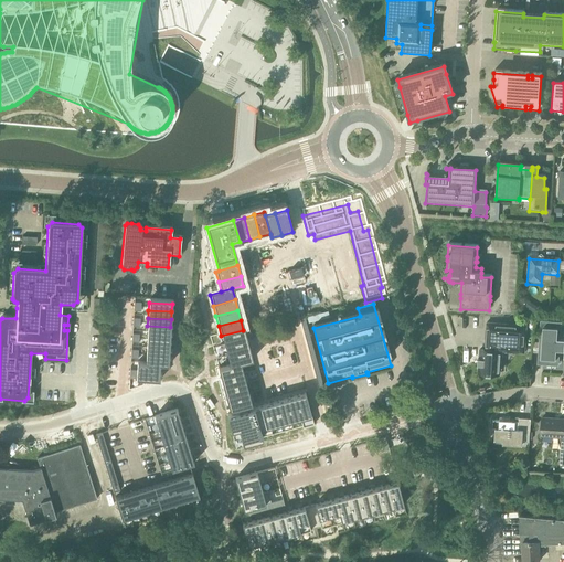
[(541,324),(538,364),(560,367),(561,362),(563,362),(563,353),(563,340),(562,341),(562,335),(563,325),(560,325),(541,324)]
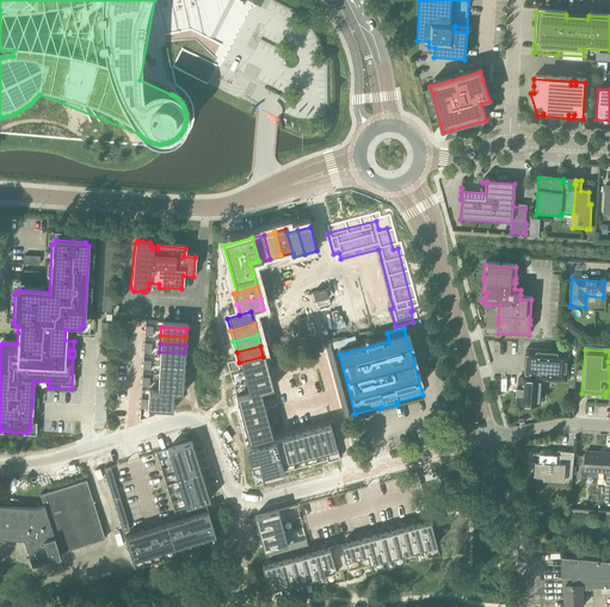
[(159,352),(159,360),(184,363),(184,353),(159,352)]
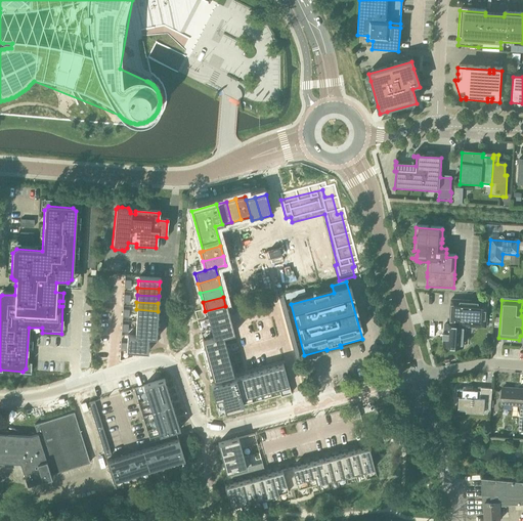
[(450,302),(449,328),(466,329),(479,330),(480,304),(450,302)]
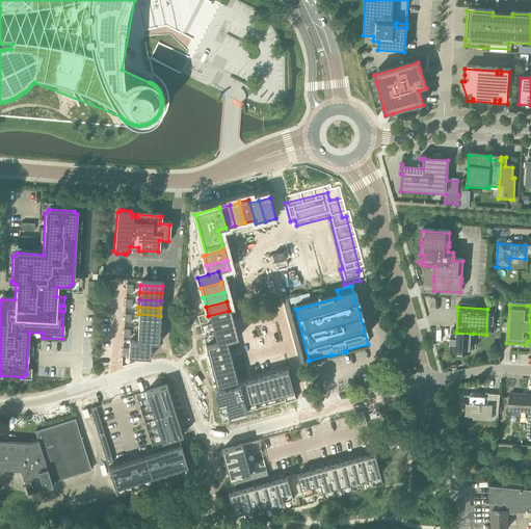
[(226,313),(205,318),(208,328),(229,322),(226,313)]
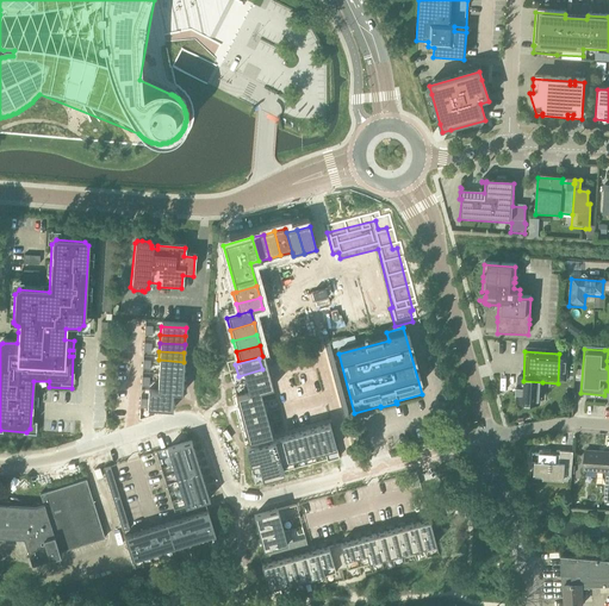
[(159,360),(159,369),(182,370),(184,362),(159,360)]
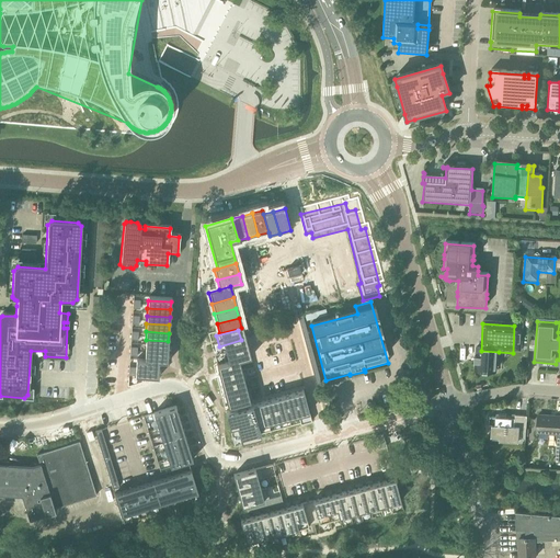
[(146,340),(145,348),(168,349),(168,341),(146,340)]
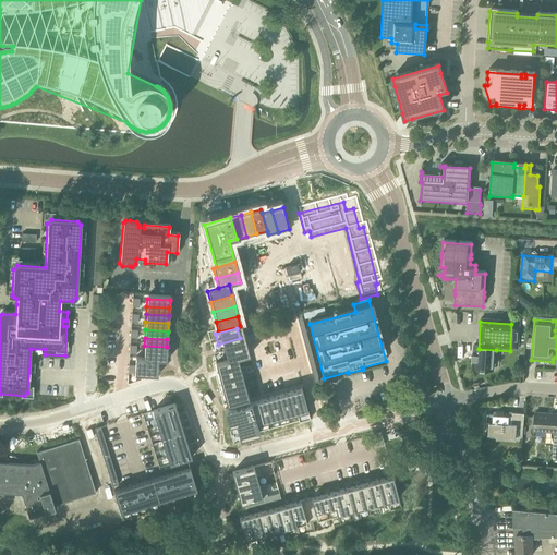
[(240,338),(218,345),(220,354),(242,349),(240,338)]
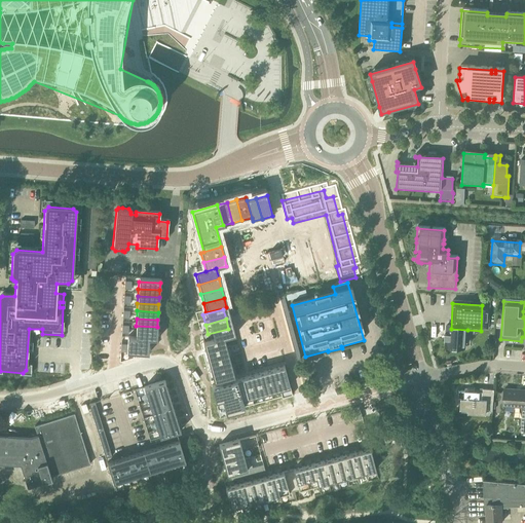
[(136,326),(136,333),(156,334),(157,327),(136,326)]
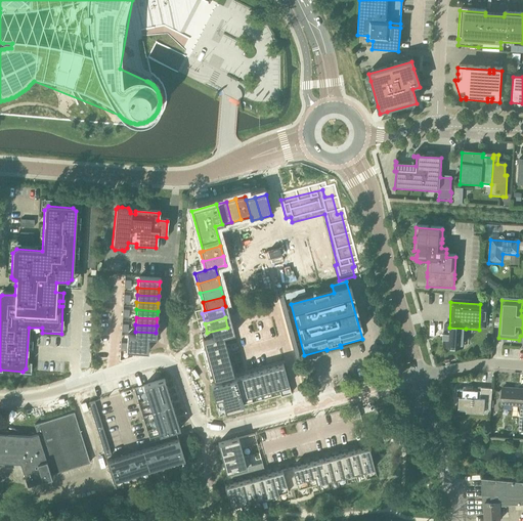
[(443,339),(443,348),(463,349),(464,336),(466,334),(466,329),(449,328),(444,327),(443,335),(444,335),(444,340),(443,339)]
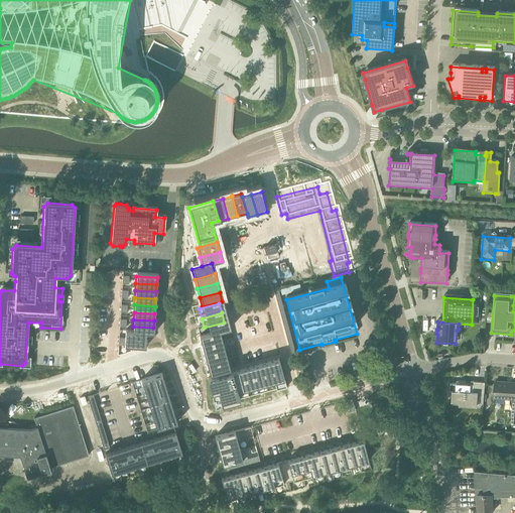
[(224,323),(204,328),(207,337),(216,335),(227,332),(224,323)]
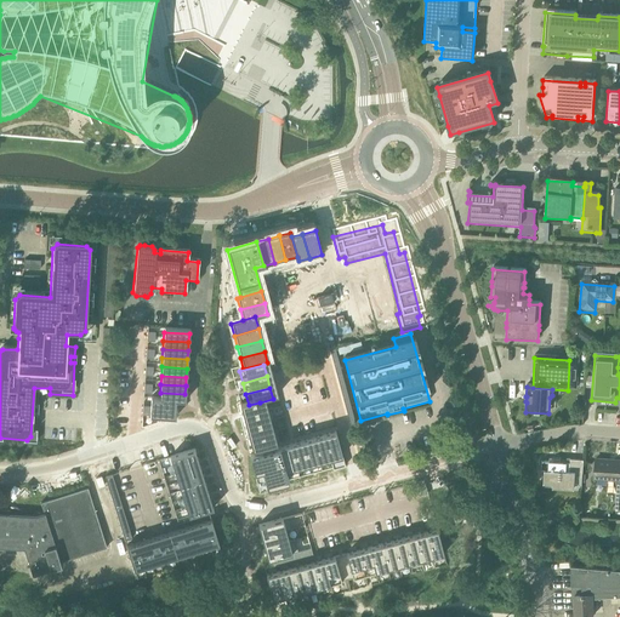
[(160,393),(159,401),(175,403),(185,403),(185,394),(160,393)]
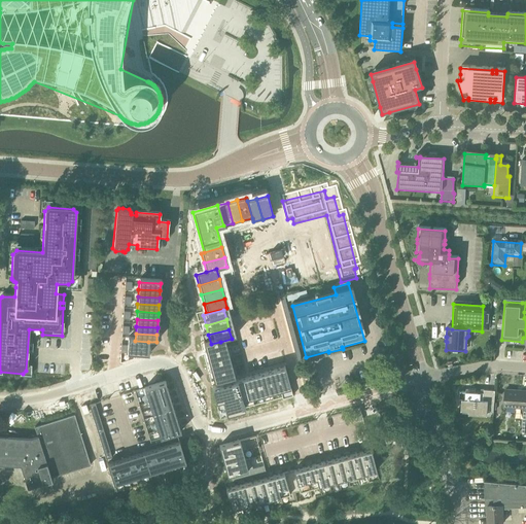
[(128,341),(127,348),(148,349),(148,342),(135,341),(128,341)]
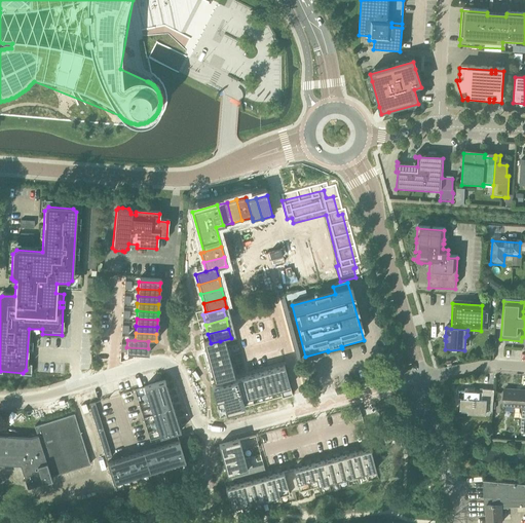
[(211,343),(199,346),(202,356),(223,350),(220,341),(211,343)]
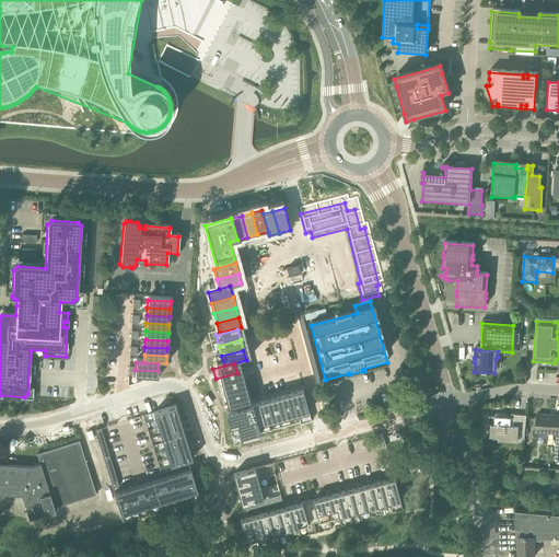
[(135,374),(135,379),(141,379),(142,379),(156,380),(158,371),(135,370),(135,374)]
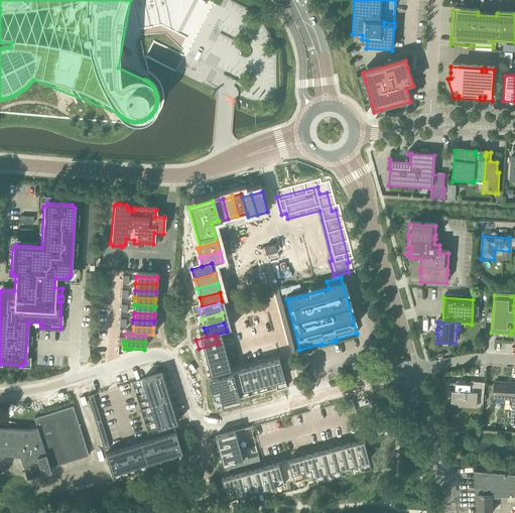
[(219,344),(199,349),(201,359),(221,353),(219,344)]
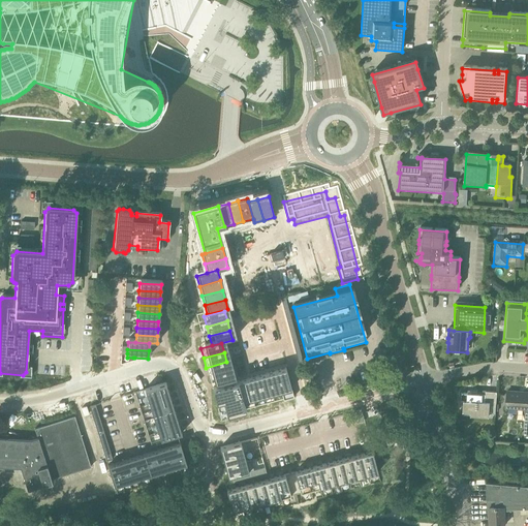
[(226,362),(206,368),(209,377),(229,372),(226,362)]
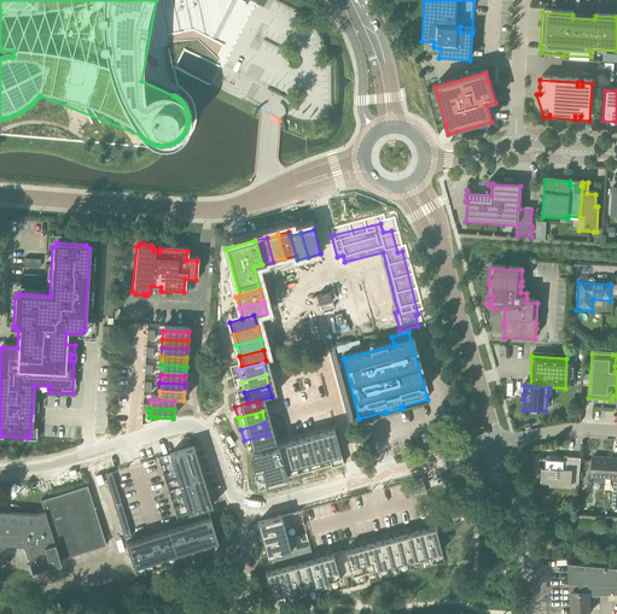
[(333,433),(321,436),(327,458),(330,471),(343,467),(333,433)]
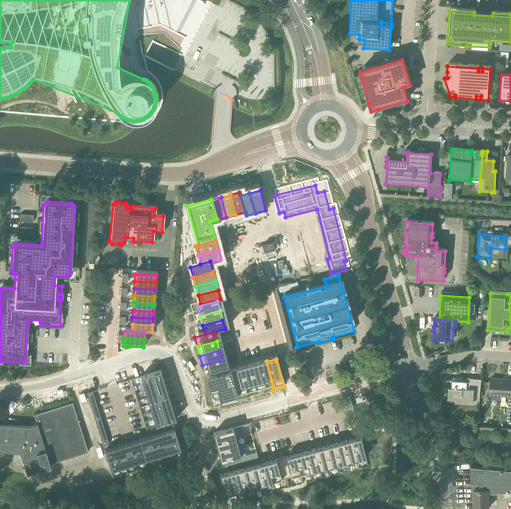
[(222,360),(202,365),(204,374),(224,369),(222,360)]
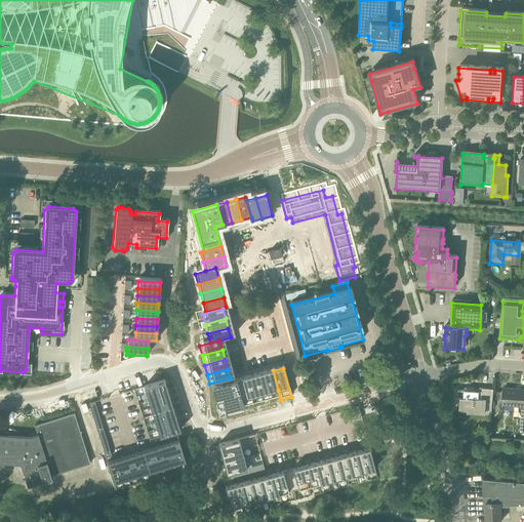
[(273,370),(264,373),(269,393),(278,390),(273,370)]
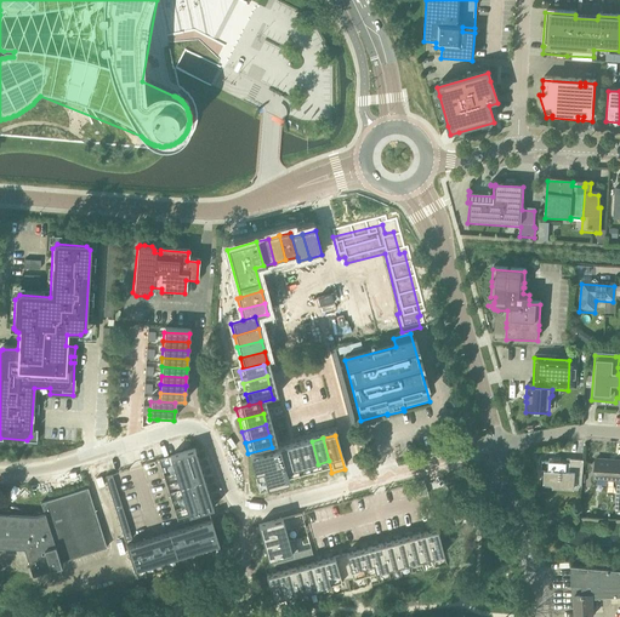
[(312,441),(301,444),(307,467),(318,464),(312,441)]
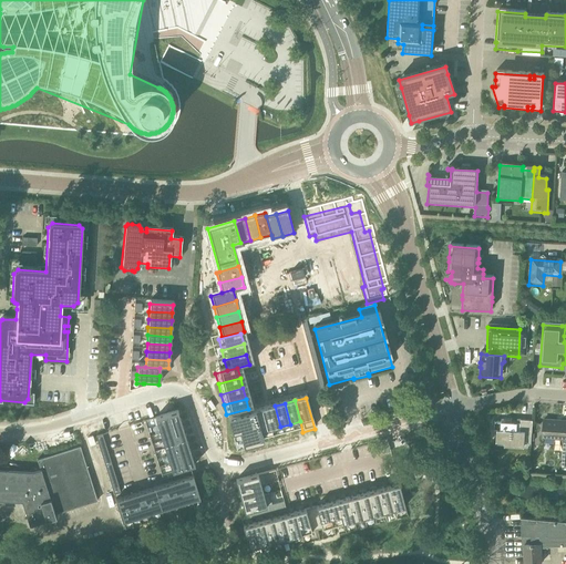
[(275,406),(264,409),(270,430),(280,427),(275,406)]
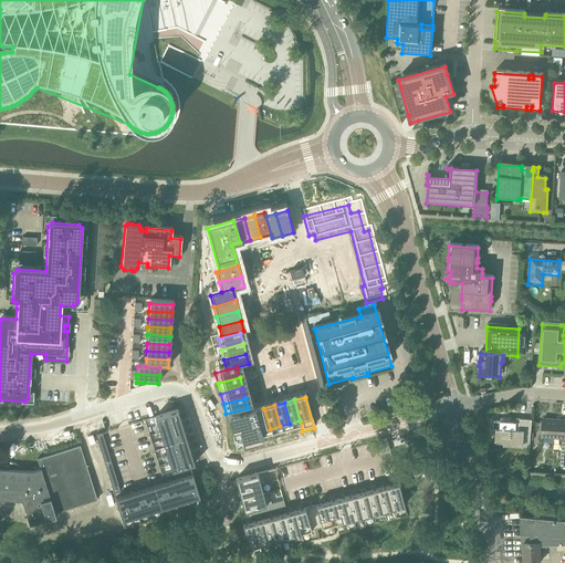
[(263,408),(254,410),(260,431),(270,429),(263,408)]
